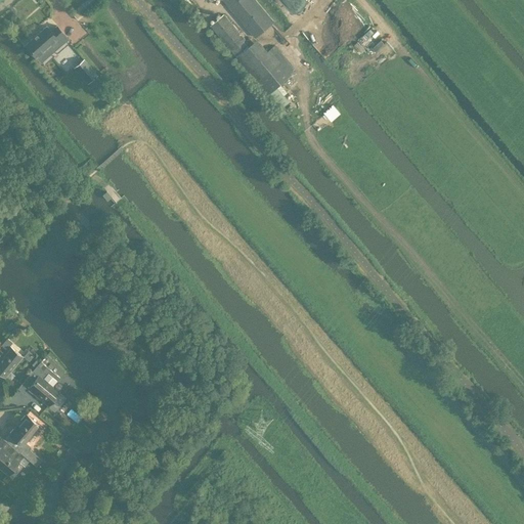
[(86,0),(82,4),(87,9),(97,0),(86,0)]
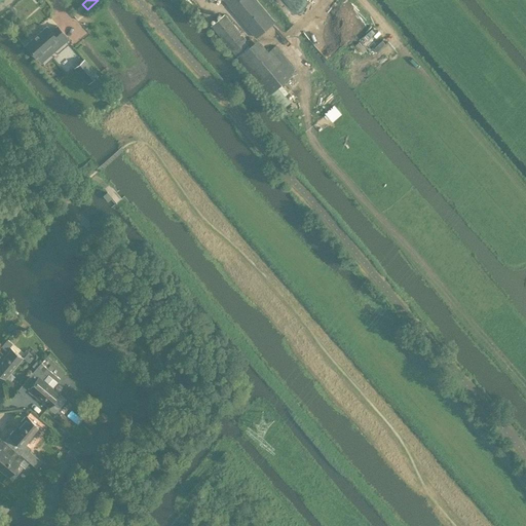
[(225,0),(256,37),(274,22),(256,0),(225,0)]
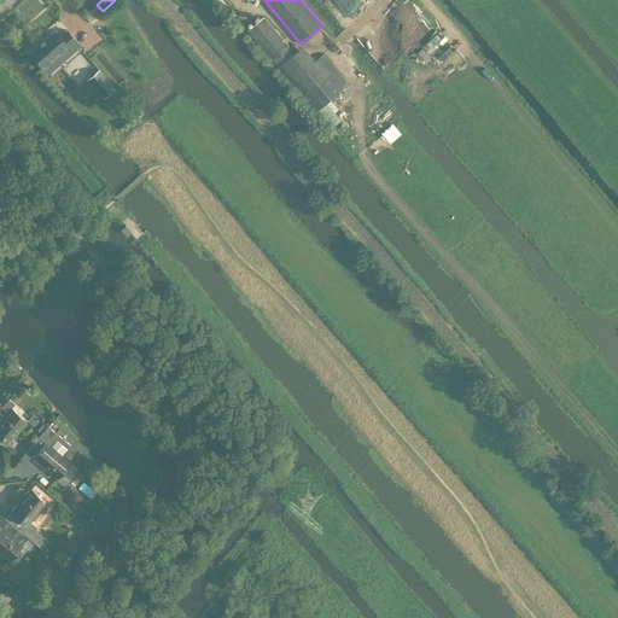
[(264,18),(250,30),(280,66),(279,68),(316,111),(332,129),(342,121),(326,103),(347,85),(349,83),(324,54),(321,56),(316,60),(303,47),(296,53),(293,56),(287,48),(290,46),(264,18)]
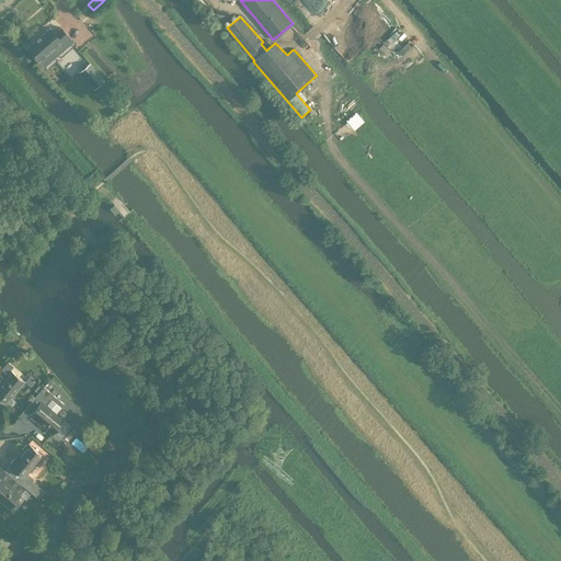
[(55,56),(72,41),(60,27),(54,33),(49,27),(26,47),(37,61),(49,50),(55,56)]
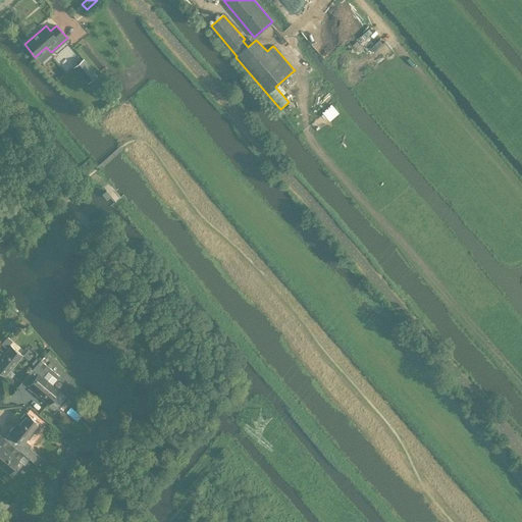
[(84,59),(74,67),(87,83),(97,74),(84,59)]
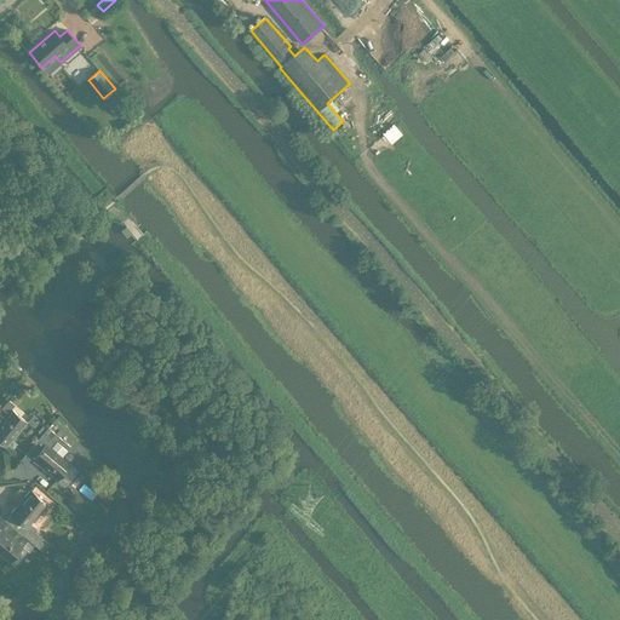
[(10,385),(4,392),(9,396),(15,390),(10,385)]
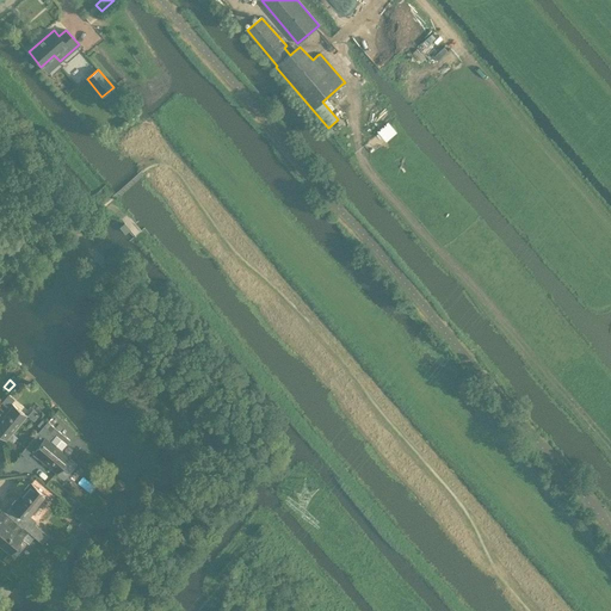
[(0,402),(0,434),(6,439),(26,415),(11,402),(5,397),(0,402)]
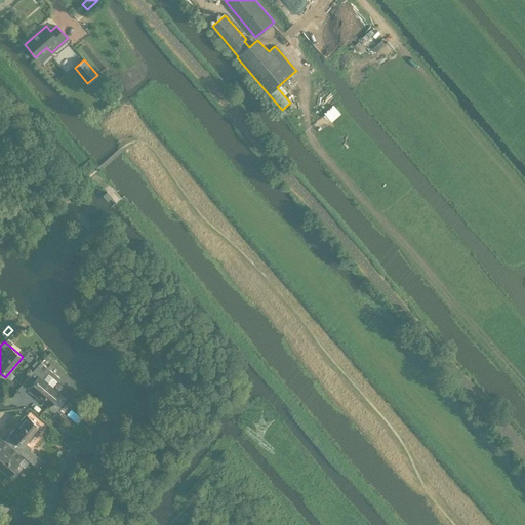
[(29,361),(34,356),(28,352),(24,357),(29,361)]
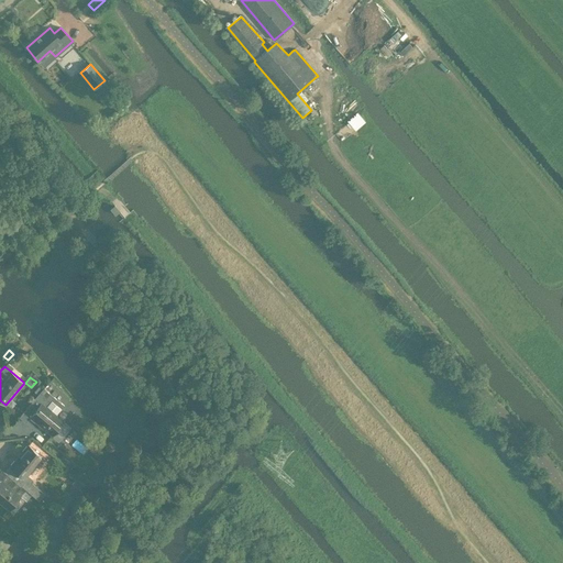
[(55,415),(64,405),(43,388),(42,389),(40,393),(37,395),(25,409),(31,414),(30,417),(52,434),(63,421),(55,415)]
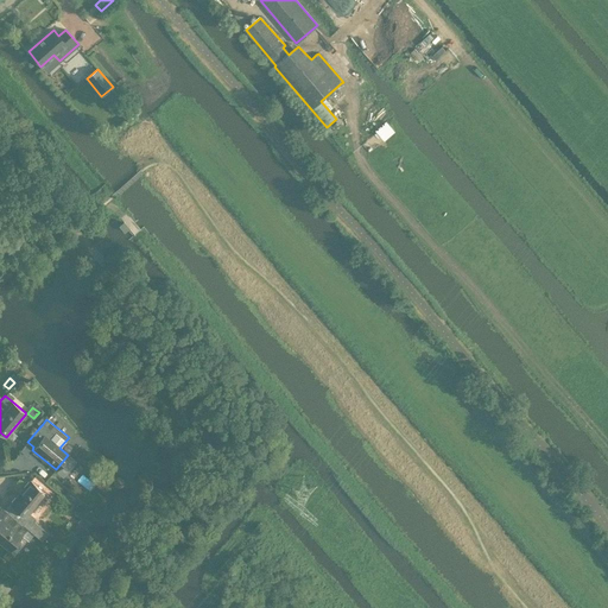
[(120,477),(119,477),(116,477),(113,481),(113,486),(116,488),(120,488),(124,486),(124,481),(120,477)]
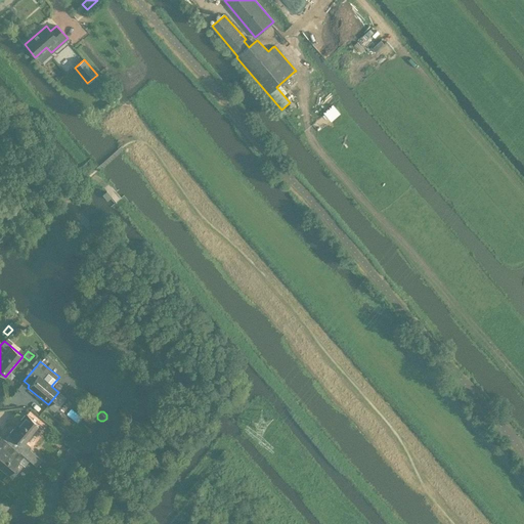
[(25,441),(39,425),(26,413),(9,435),(11,436),(6,442),(24,456),(29,462),(30,461),(36,466),(41,459),(30,449),(30,448),(31,448),(31,447),(31,446),(30,445),(25,441)]
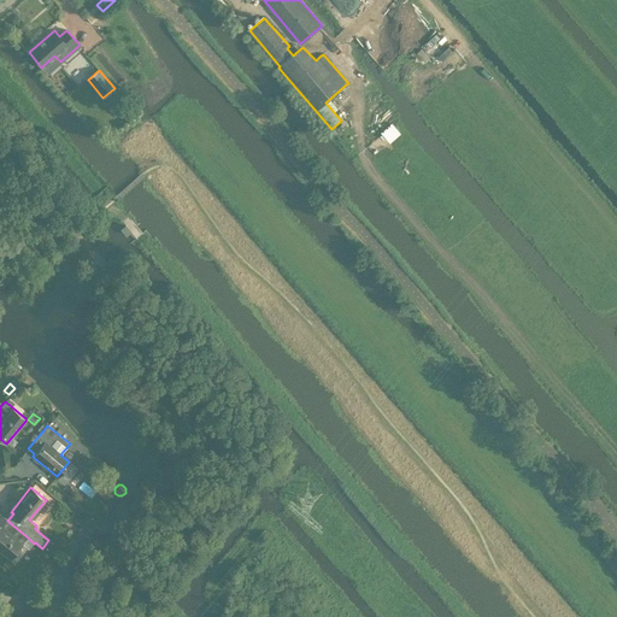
[(7,521),(1,515),(0,516),(0,550),(10,558),(22,544),(28,538),(7,521)]
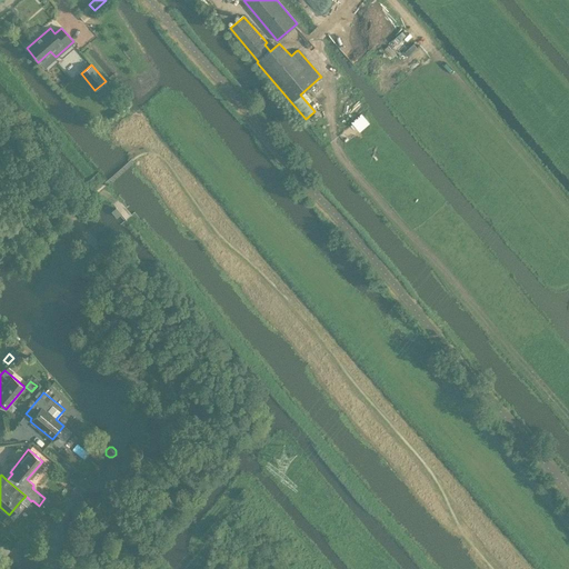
[(85,489),(77,482),(72,488),(80,495),(85,489)]
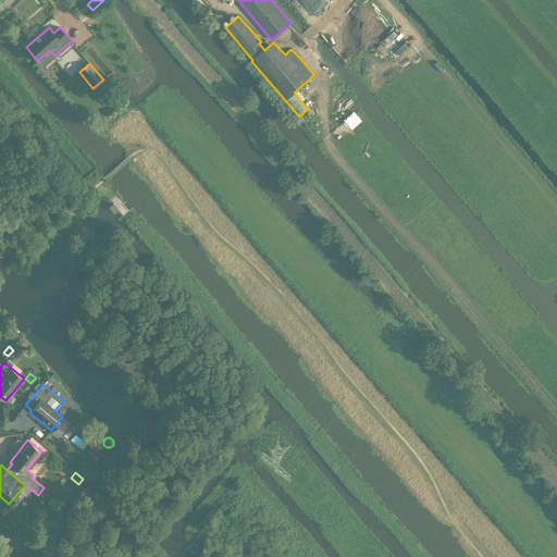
[(7,518),(2,522),(9,528),(12,523),(7,518)]
